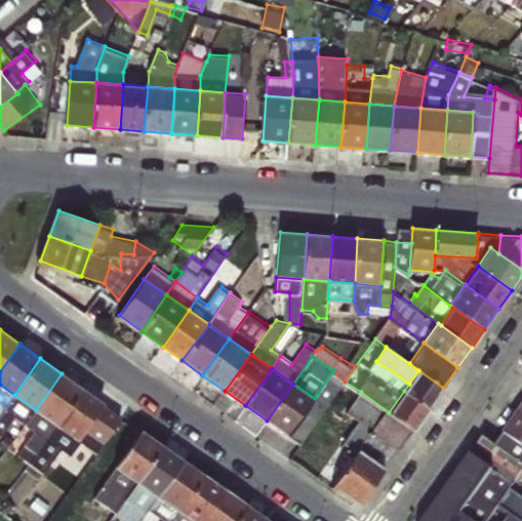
[(443,388),(418,370),(409,384),(404,391),(429,408),(443,388)]
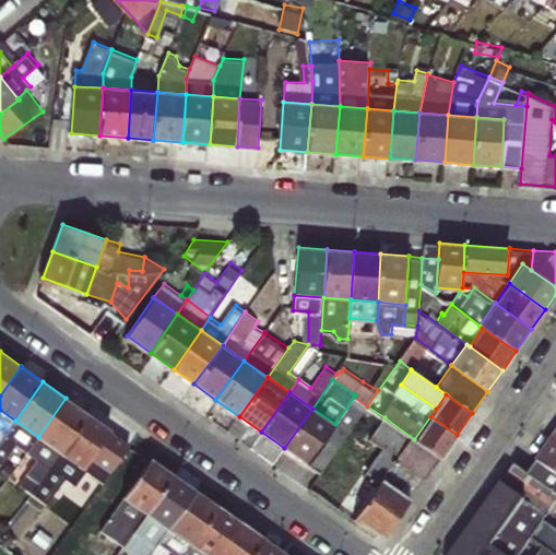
[(367,406),(354,397),(335,424),(309,461),(322,470),(367,406)]
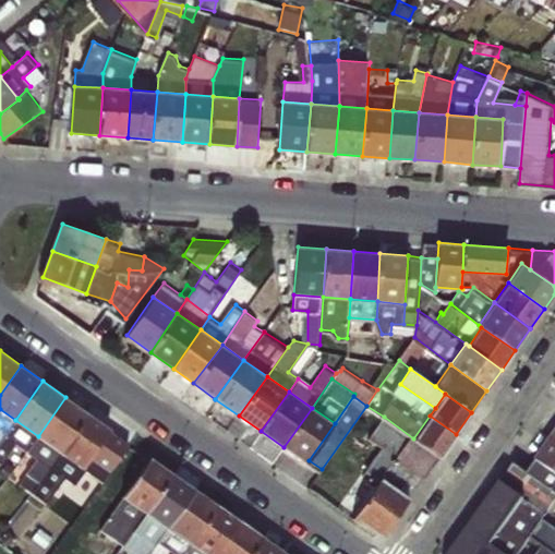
[(89,413),(65,397),(38,436),(61,453),(89,413)]
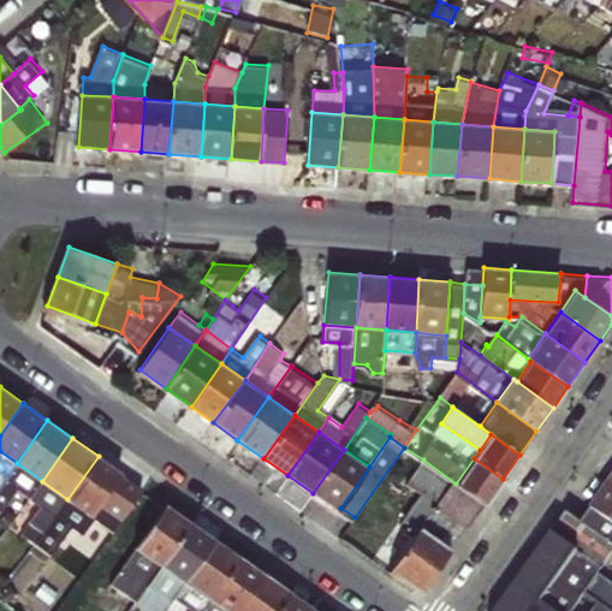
[(340,508),(369,467),(344,450),(313,493),(338,511),(340,508)]
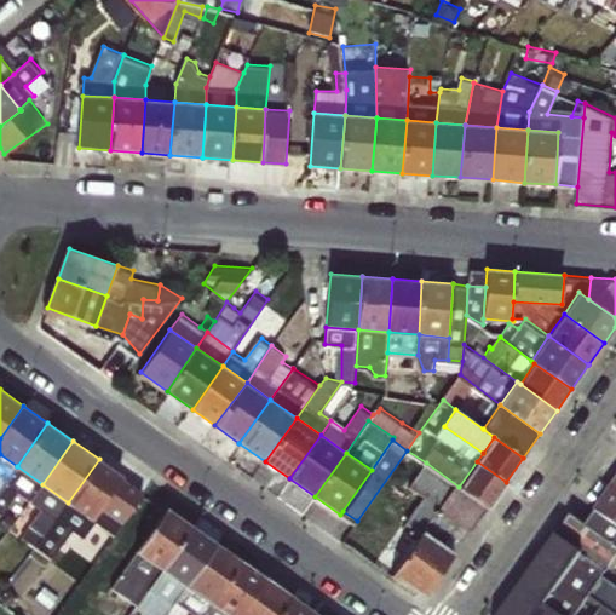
[(0,454),(0,490),(17,466),(0,454)]
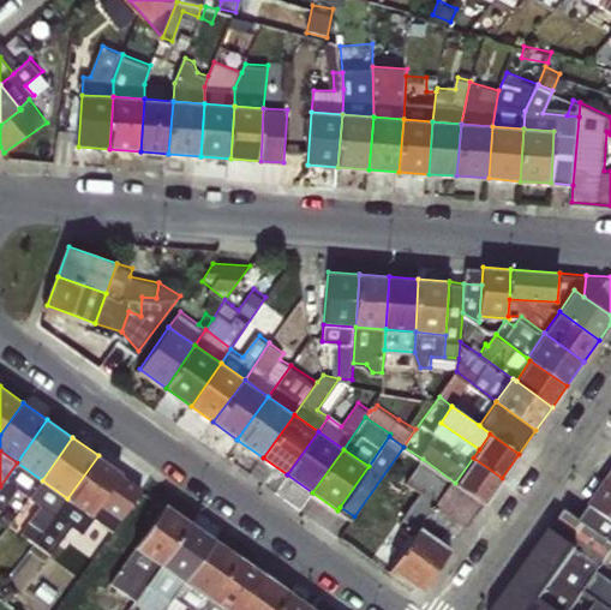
[(123,472),(99,455),(67,498),(91,515),(101,503),(123,472)]
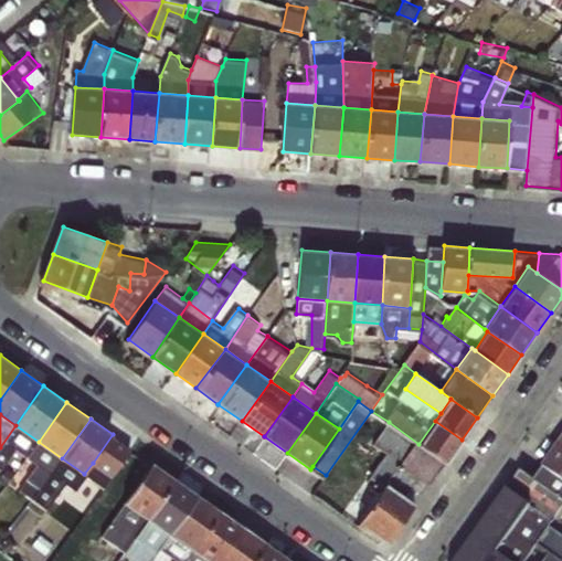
[(444,464),(462,440),(435,421),(419,444),(444,464)]
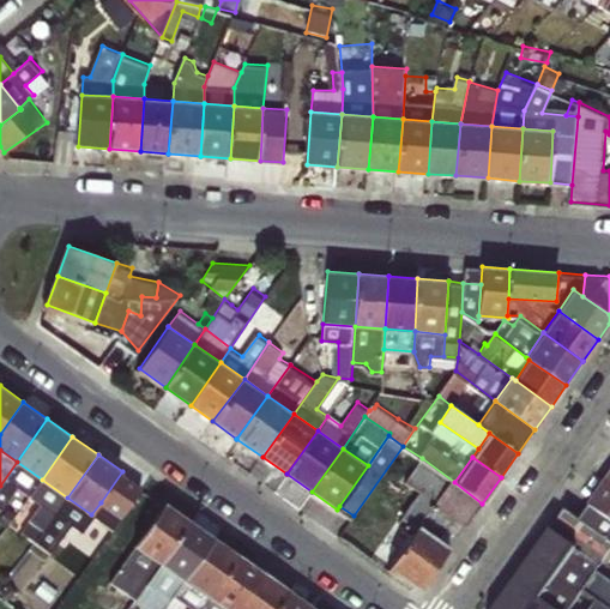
[(420,525),(451,548),(482,504),(454,482),(422,458),(408,480),(421,490),(404,517),(418,528),(420,525)]
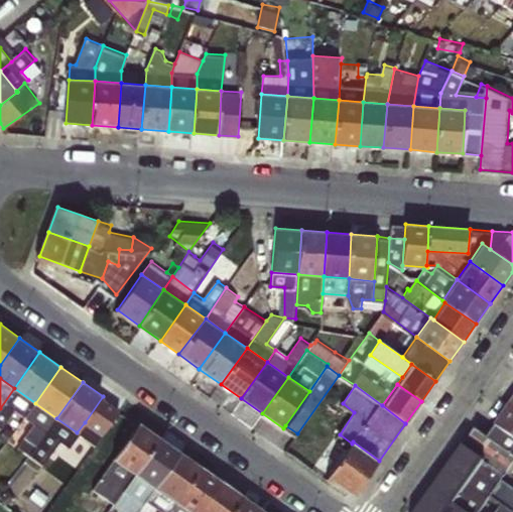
[(35,403),(14,388),(0,408),(0,423),(3,426),(16,408),(26,416),(35,403)]
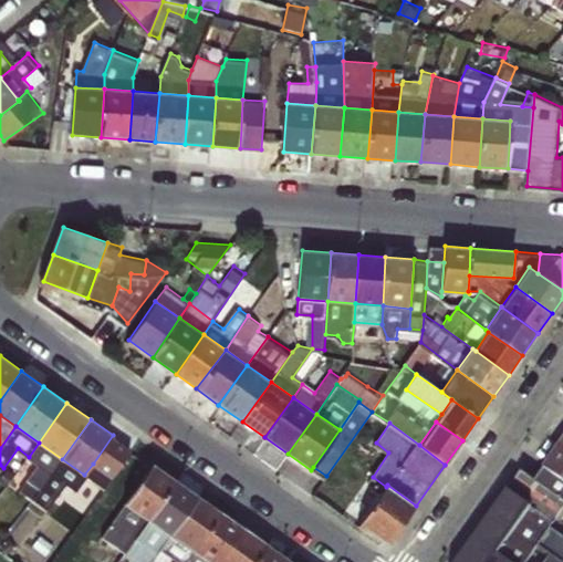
[(133,449),(113,435),(93,464),(112,477),(133,449)]
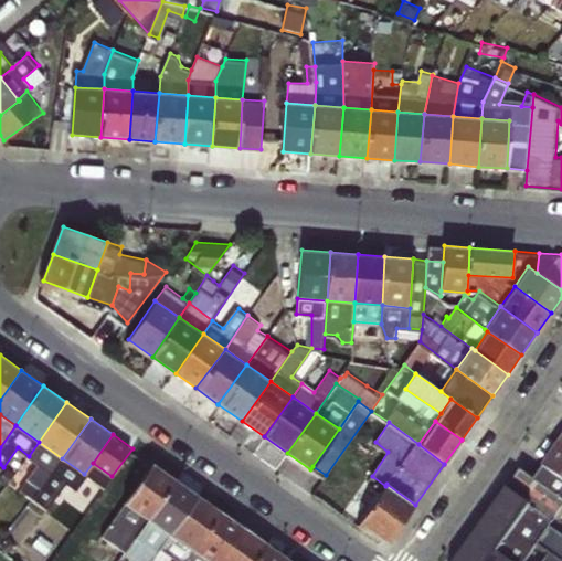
[(545,464),(561,475),(561,441),(545,464)]
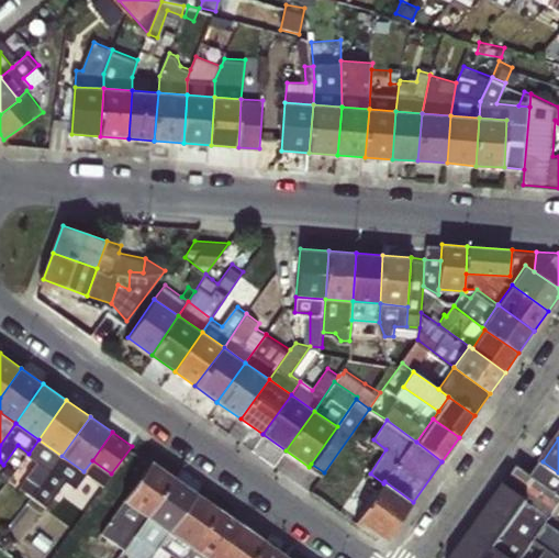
[(62,456),(38,439),(29,454),(37,460),(21,486),(34,495),(62,456)]
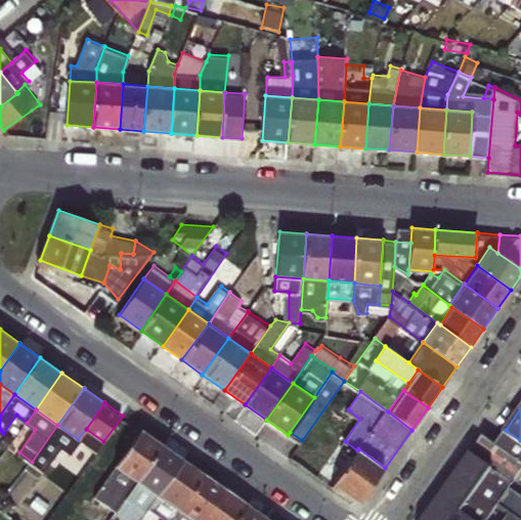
[(78,439),(57,425),(32,462),(43,471),(56,453),(64,459),(78,439)]
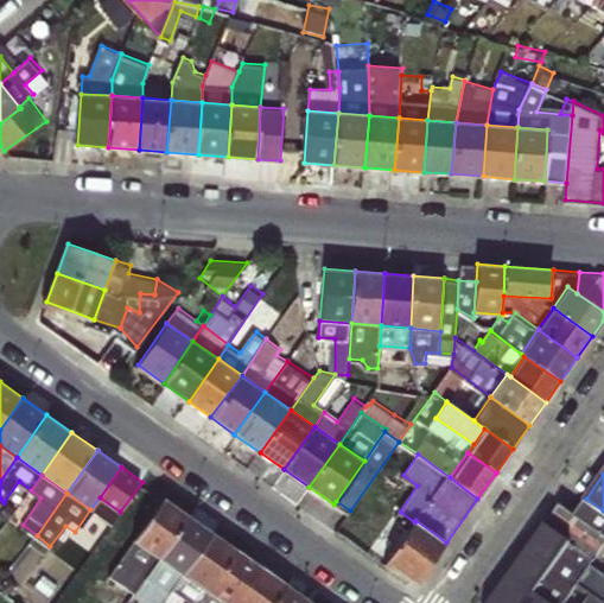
[(159,558),(189,515),(165,497),(134,540),(159,558)]
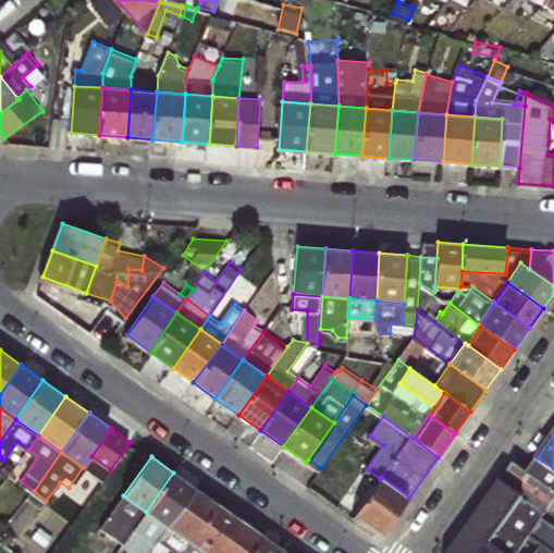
[(553,468),(538,457),(528,470),(553,488),(553,468)]
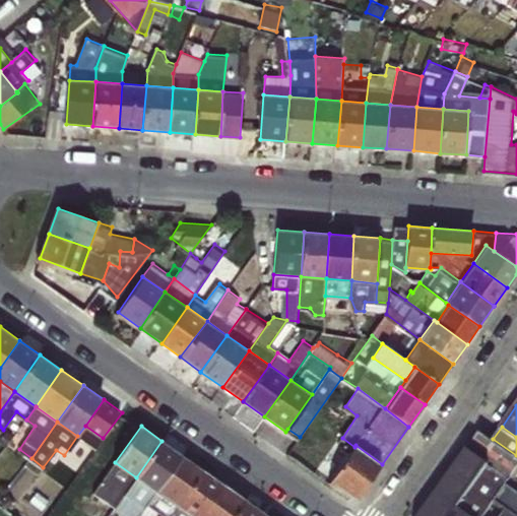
[(507,481),(516,489),(516,476),(516,455),(493,439),(481,431),(468,450),(489,464),(507,481)]
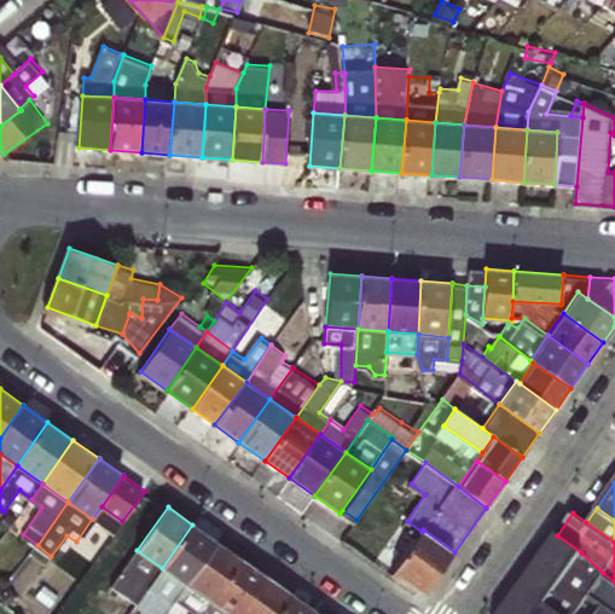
[(187,585),(218,542),(192,525),(162,568),(187,585)]
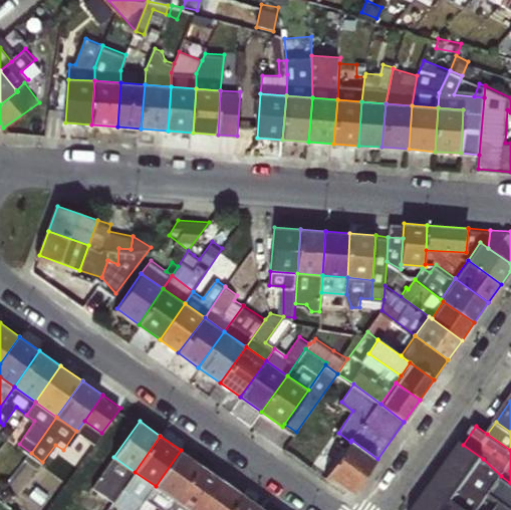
[(350,442),(327,475),(354,493),(377,459),(351,440),(350,442)]
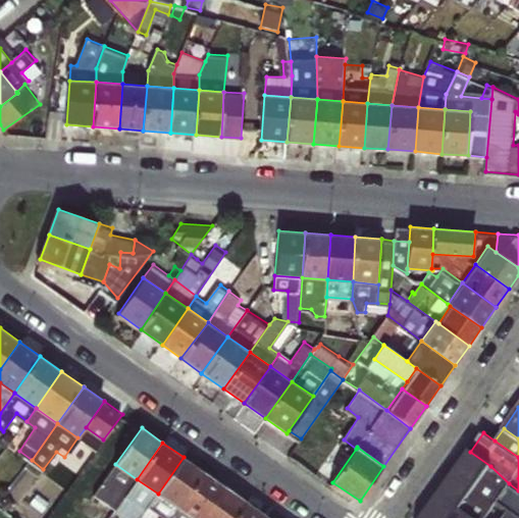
[(470,452),(423,517),(453,517),(490,466),(470,452)]
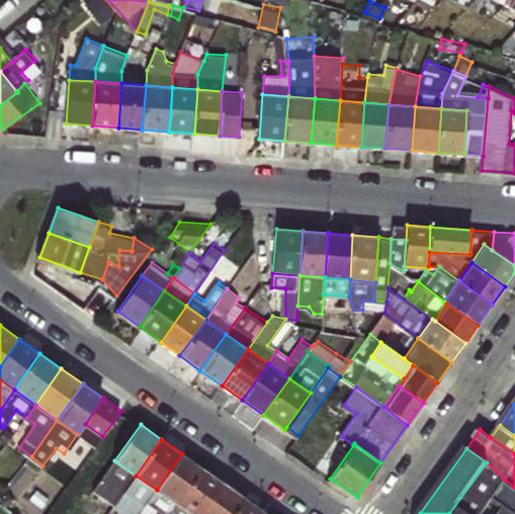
[(177,504),(201,467),(182,453),(157,490),(177,504)]
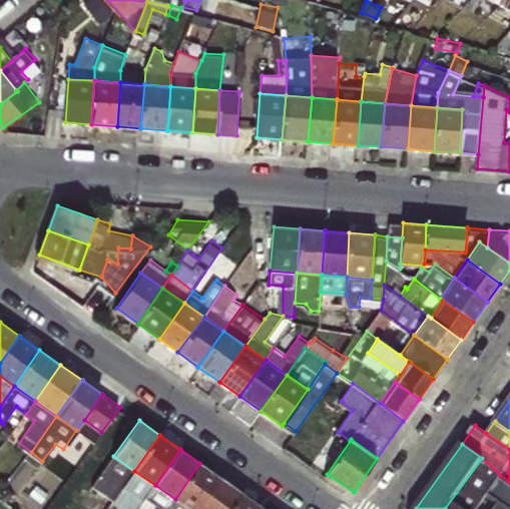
[(113,499),(134,471),(113,456),(94,485),(113,499)]
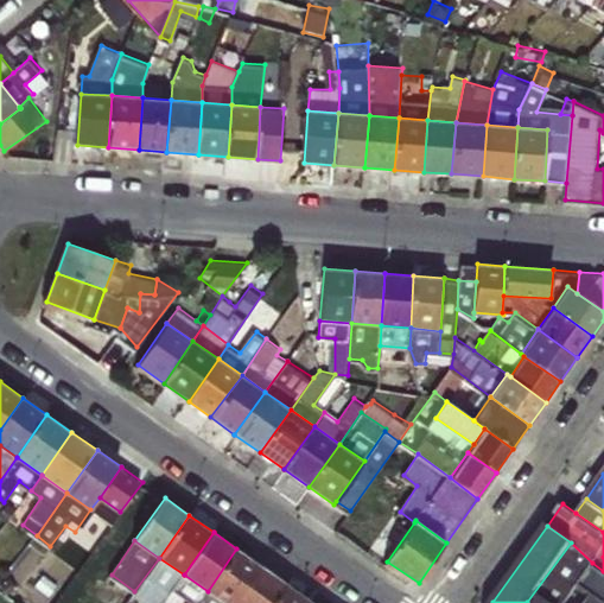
[(527,602),(565,602),(579,583),(592,563),(571,543),(527,602)]
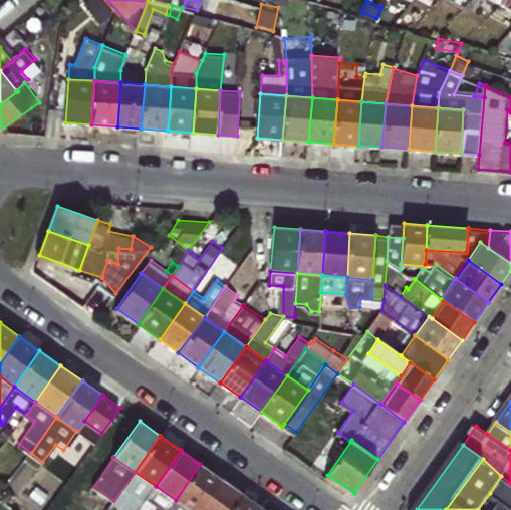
[(190,509),(200,509),(222,479),(200,464),(176,500),(190,509)]
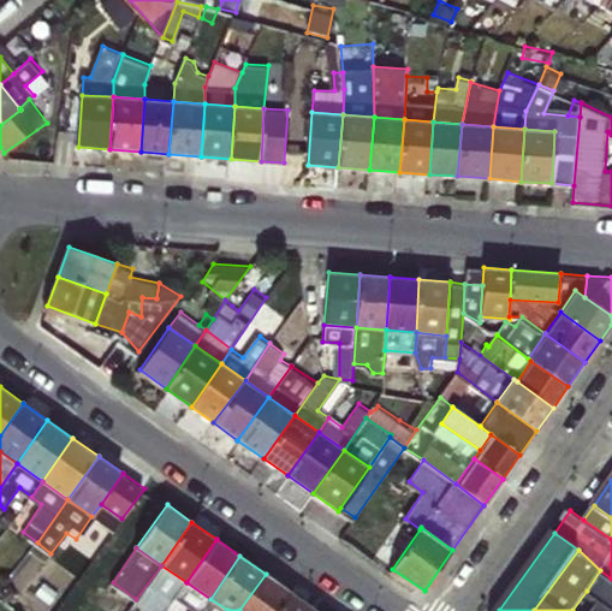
[(176,597),(186,582),(161,565),(136,599),(150,606),(164,588),(176,597)]
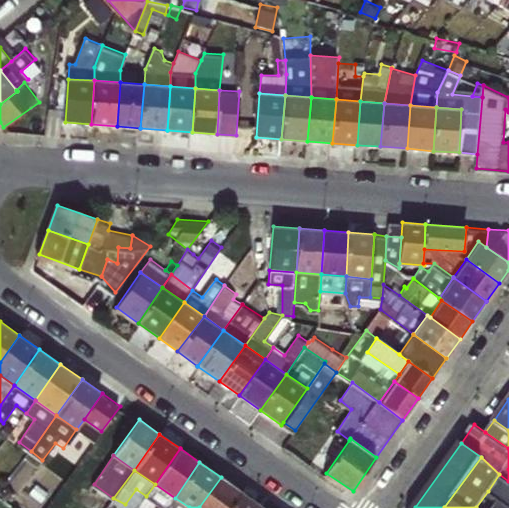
[(508,481),(499,474),(488,491),(500,499),(508,505),(508,481)]
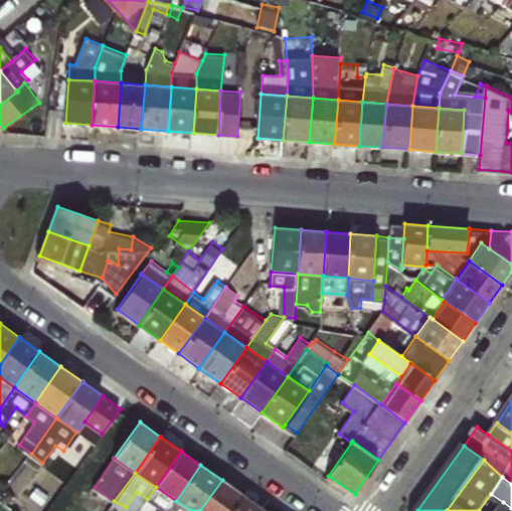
[(231,510),(243,495),(222,480),(200,510),(231,510)]
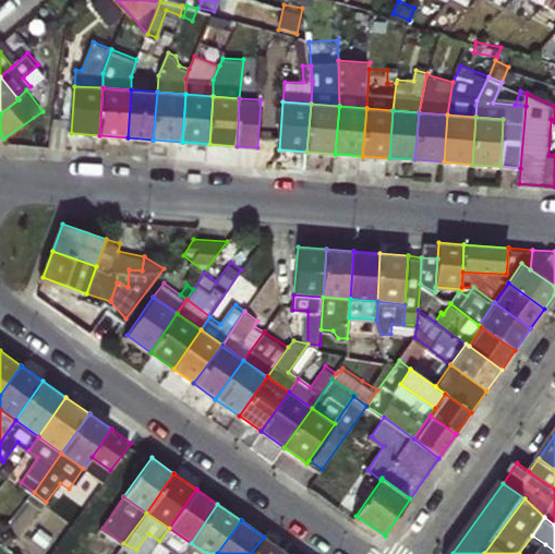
[(182,553),(191,543),(169,528),(159,541),(154,550),(159,553),(182,553)]
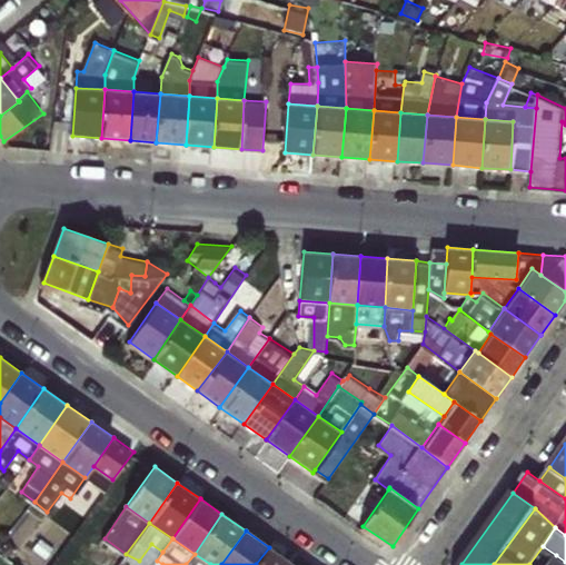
[(11,539),(2,544),(7,555),(17,551),(11,539)]
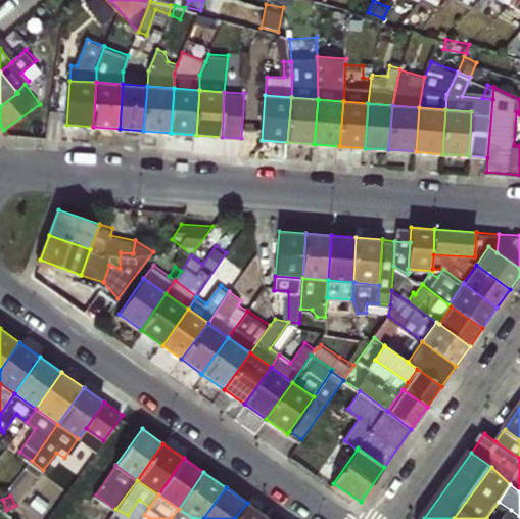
[(266,518),(268,517),(247,503),(235,518),(266,518)]
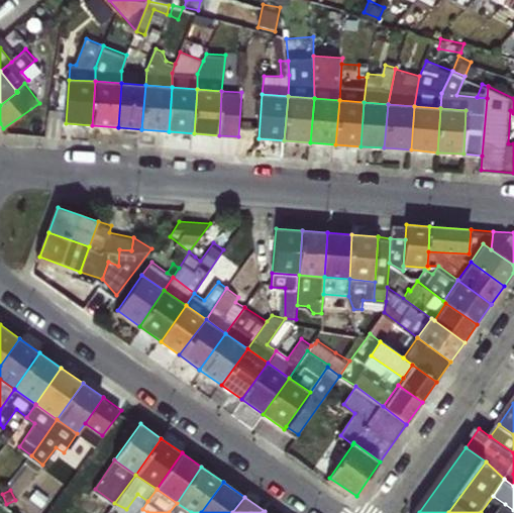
[(191,512),(177,503),(169,512),(191,512)]
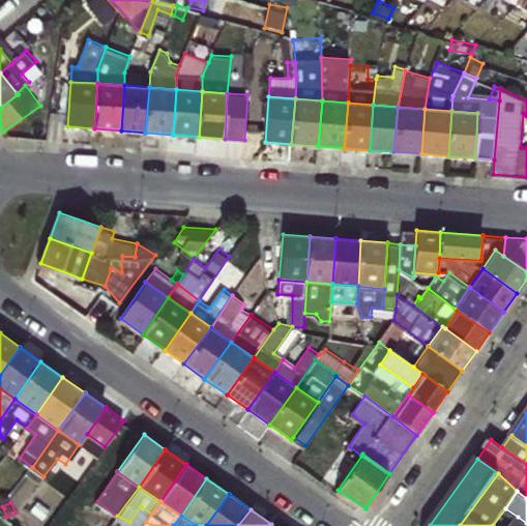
[(526,523),(518,517),(511,525),(526,525),(526,523)]
